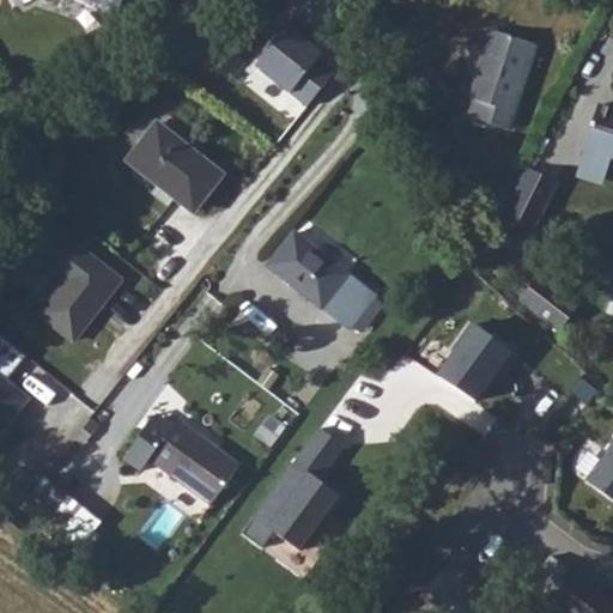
[(35,0),(41,10),(54,0),(66,0),(90,8),(101,24),(141,0),(35,0)]
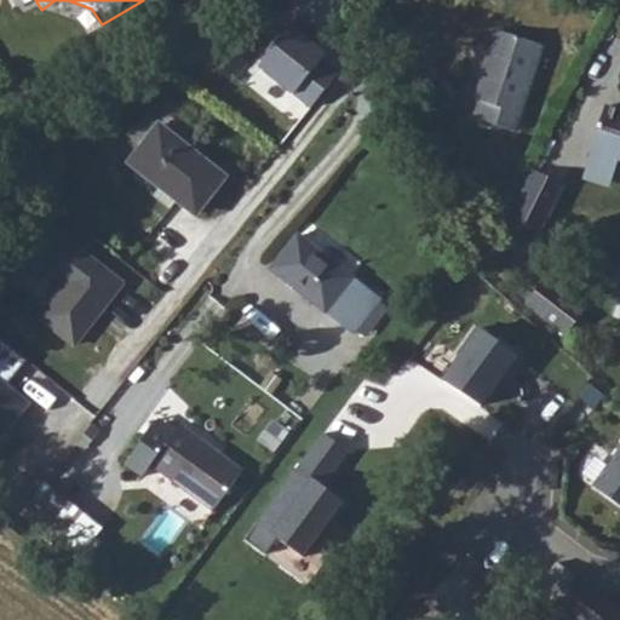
[(293,24),(260,67),(311,107),(339,70),(323,59),(328,52),(293,24)]
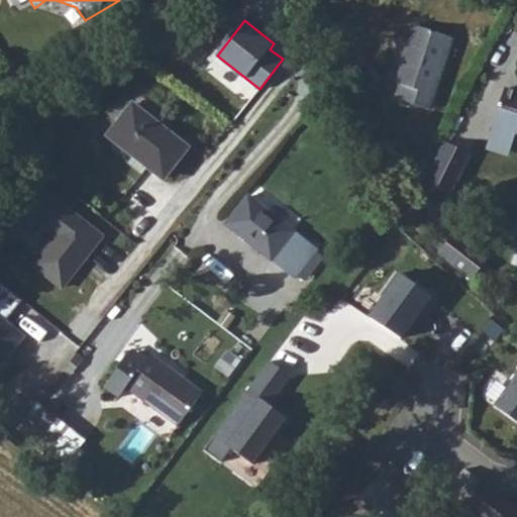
[(413,26),(395,79),(400,82),(395,100),(430,112),(452,39),(413,26)]
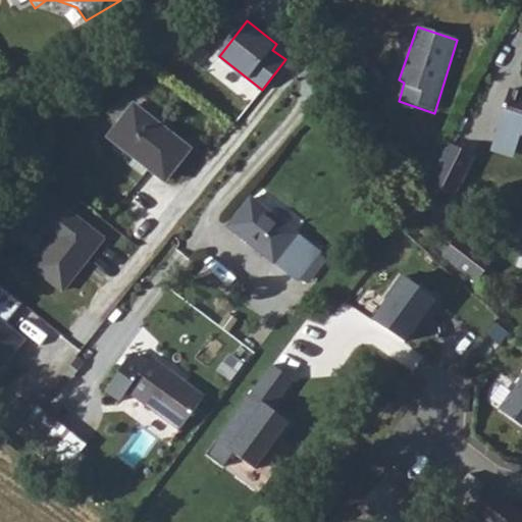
[(521,141),(521,95),(508,90),(493,128),(496,129),(489,146),(516,156),(521,141)]
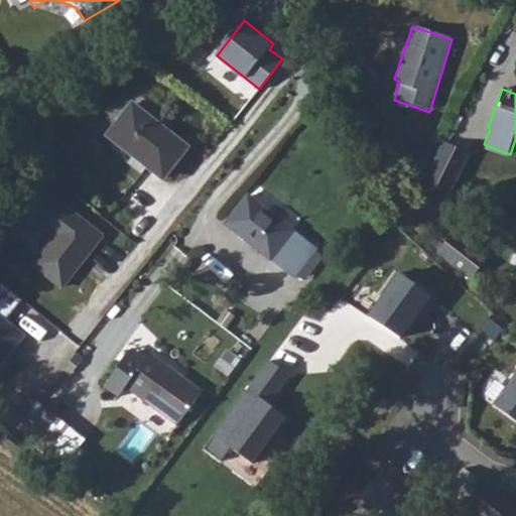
[(135,102),(108,135),(168,177),(192,145),(135,102)]
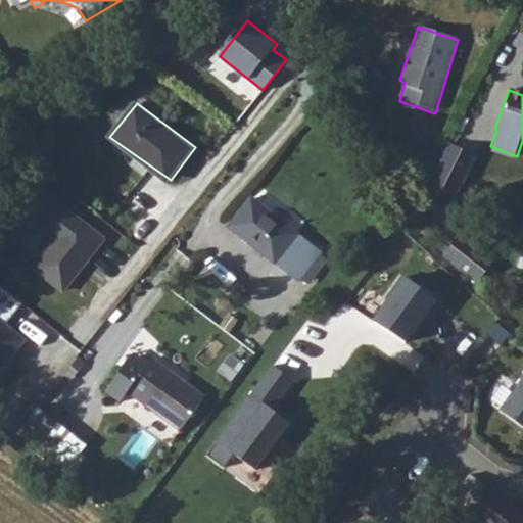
[(475,156),(450,144),(431,182),(456,197),(475,156)]
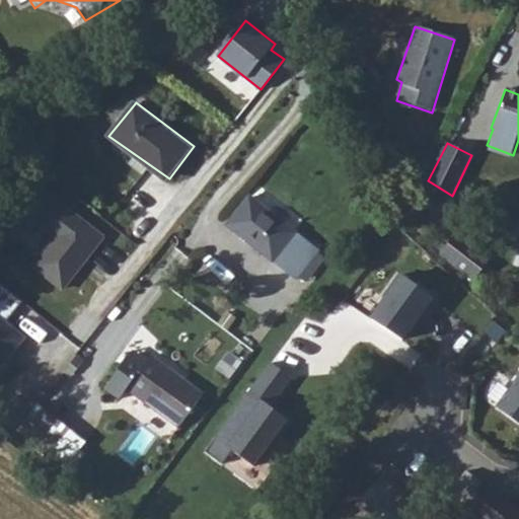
[(32,189),(6,224),(28,239),(36,225),(54,237),(31,268),(61,289),(99,237),(32,189)]
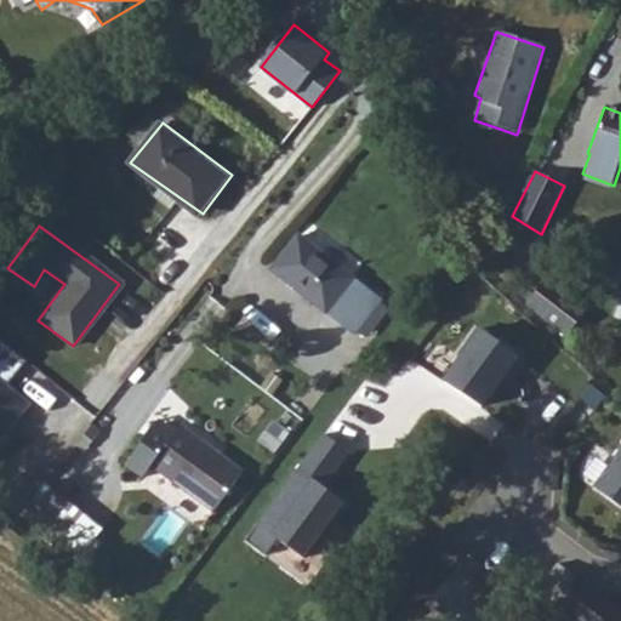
[(298,237),(273,268),(362,331),(385,298),(298,237)]
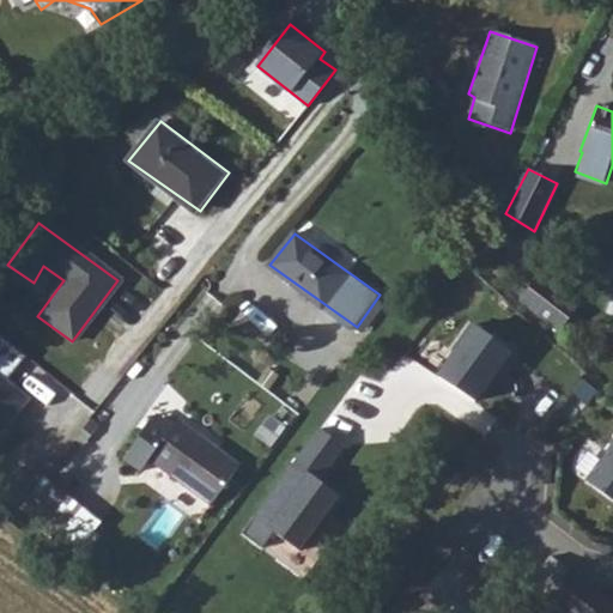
[(578,307),(538,277),(521,299),(562,329),(578,307)]
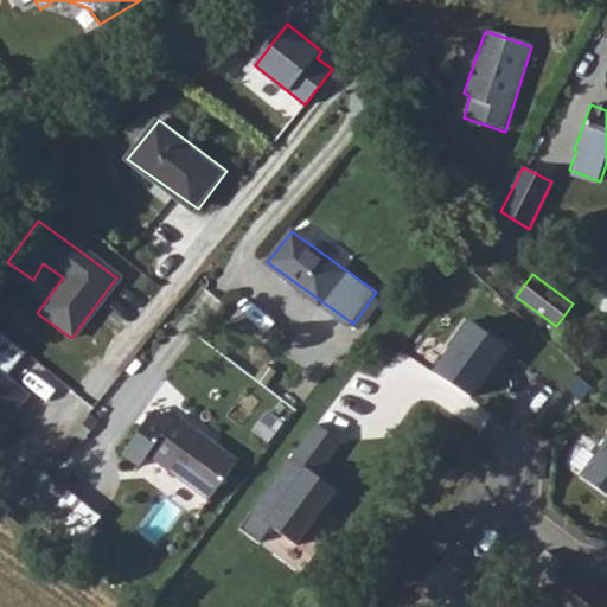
[(505,349),(466,320),(432,366),(471,395),(505,349)]
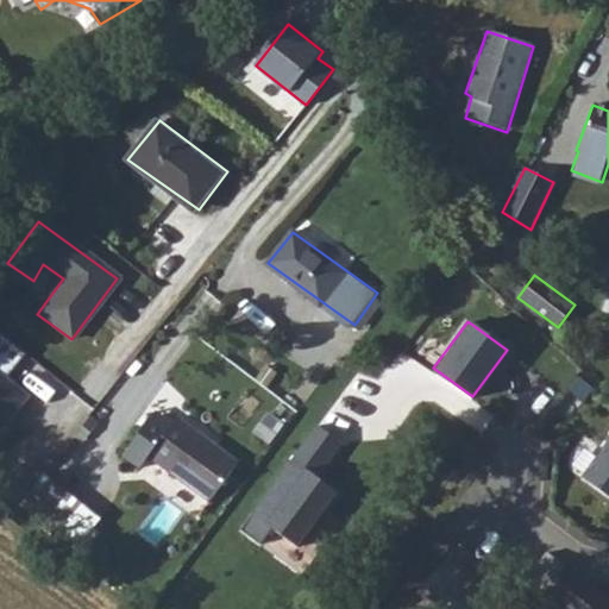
[(0,337),(0,426),(2,427),(25,397),(5,382),(24,356),(0,337)]
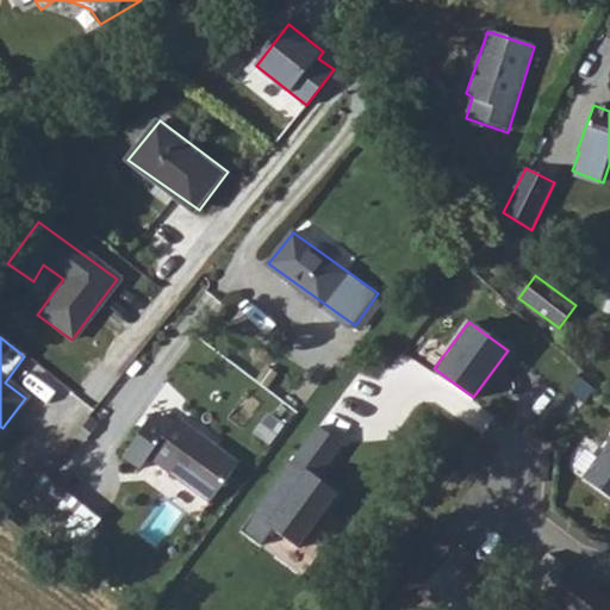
[(151,414),(123,450),(142,465),(149,455),(211,500),(237,465),(176,418),(169,427),(151,414)]
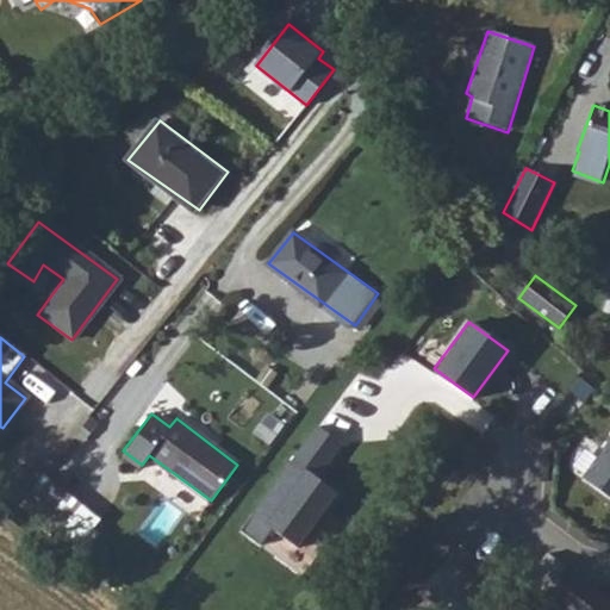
[(340,490),(324,479),(348,446),(317,424),(253,515),(299,548),(340,490)]
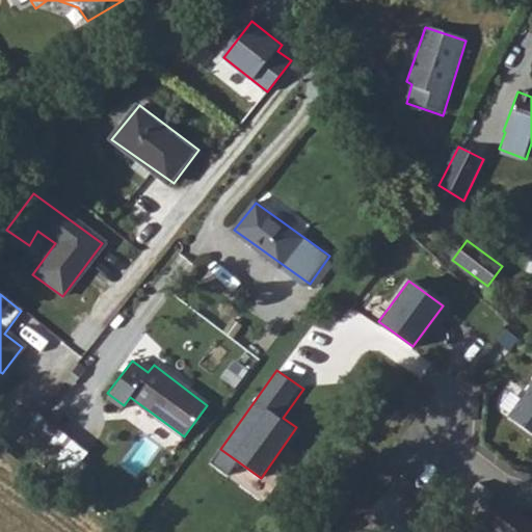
[(531,386),(507,417),(531,434),(531,386)]
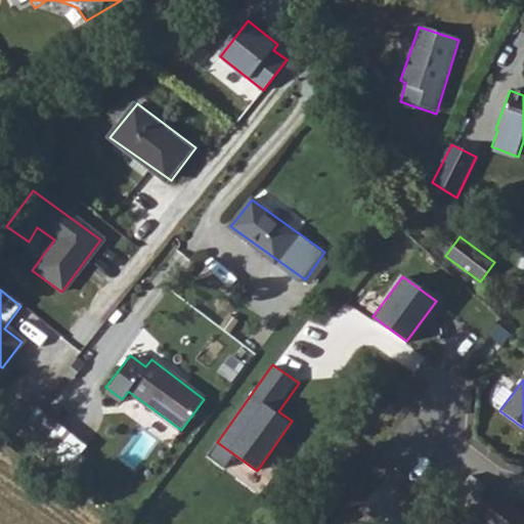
[(35,424),(13,452),(48,478),(69,449),(35,424)]
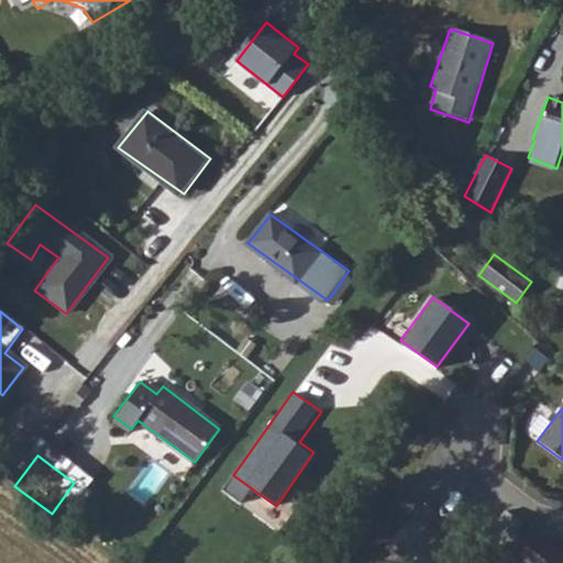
[(544,562),(509,537),(489,562),(488,562),(544,562)]
